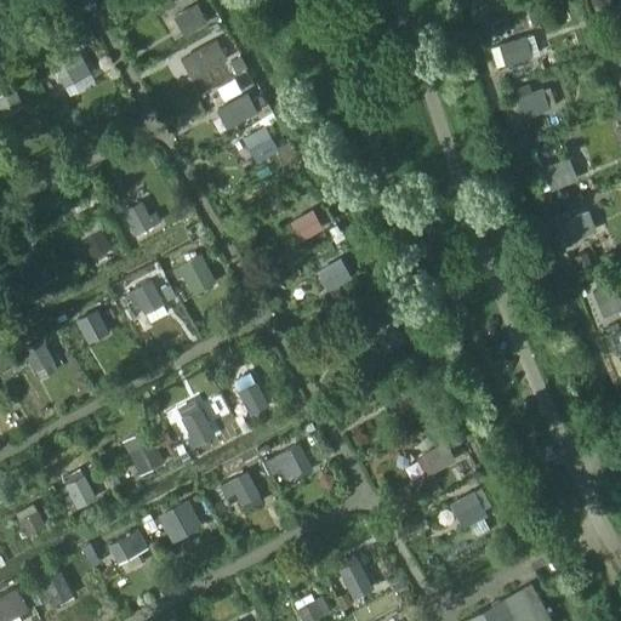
[(208,21),(197,3),(174,16),(184,34),(208,21)]
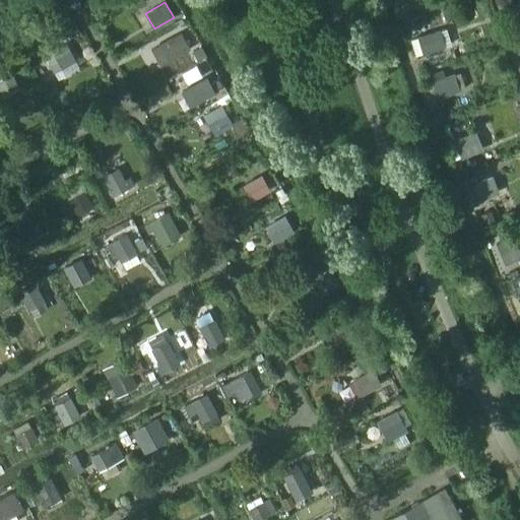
[(0,34),(9,28),(0,12),(0,34)]
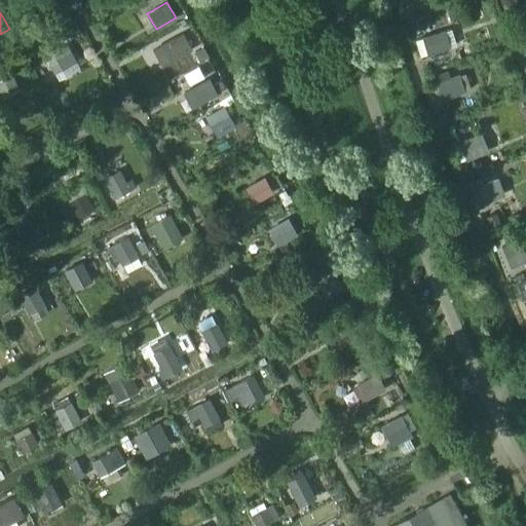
[(192,47),(183,31),(170,39),(179,54),(192,47)]
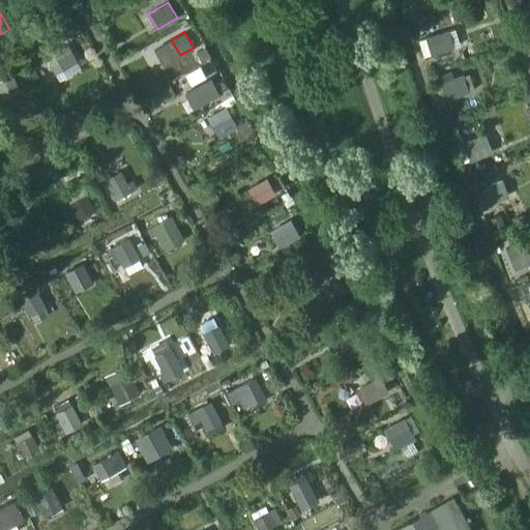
[(454,49),(449,31),(427,37),(432,56),(454,49)]
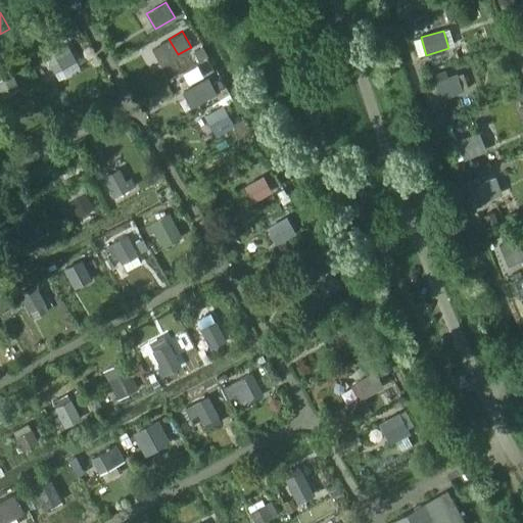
[(76,60),(67,43),(45,55),(53,70),(76,60)]
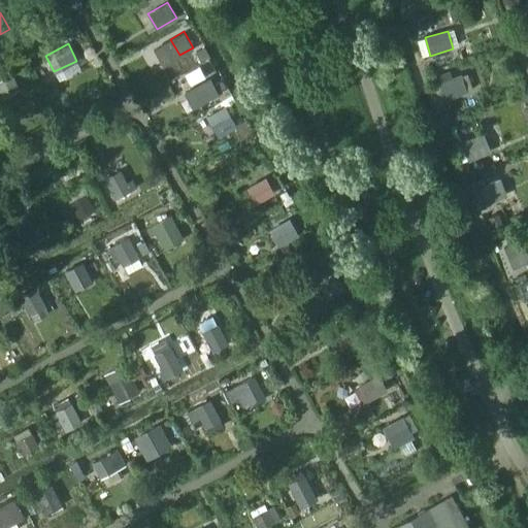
[(21,90),(11,72),(0,78),(0,92),(3,99),(21,90)]
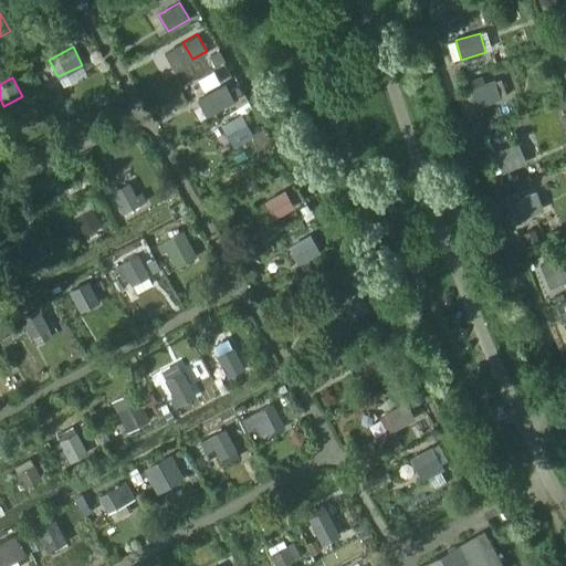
[(501,101),(494,81),(470,88),(477,108),(501,101)]
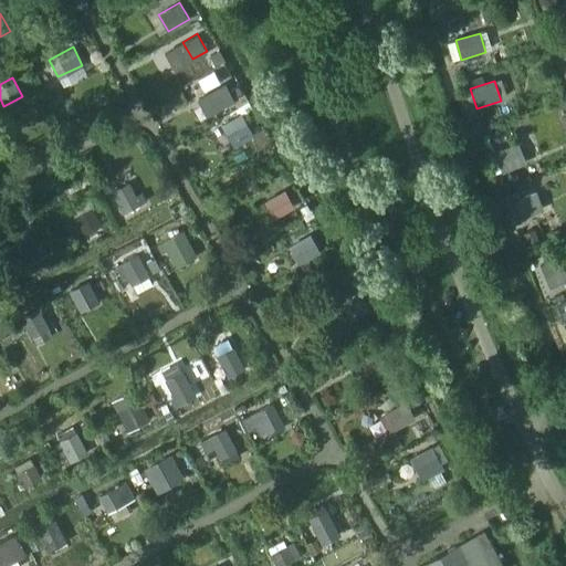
[(234,101),(226,83),(198,97),(207,116),(234,101)]
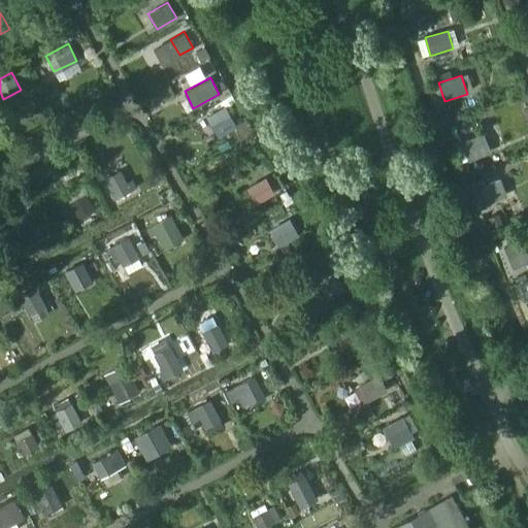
[(235,121),(226,104),(212,111),(222,128),(235,121)]
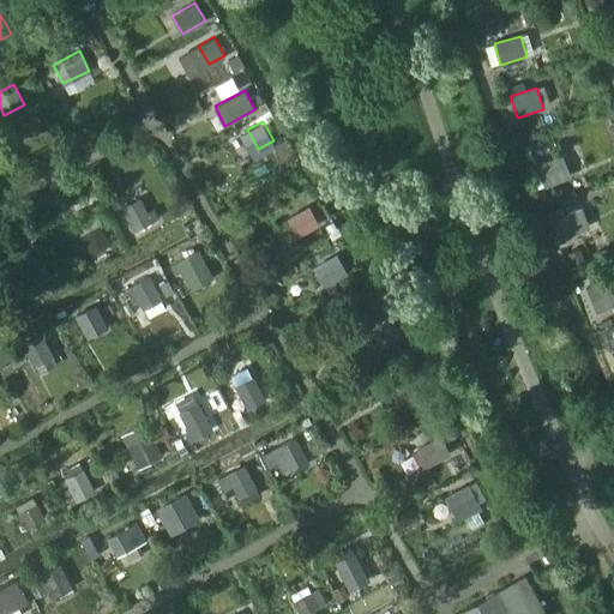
[(565,180),(557,158),(536,166),(543,187),(565,180)]
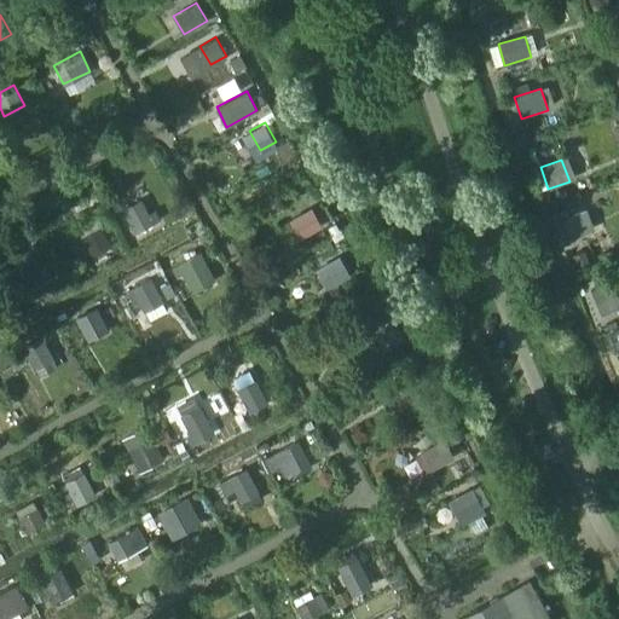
[(154,223),(142,200),(123,209),(136,232),(154,223)]
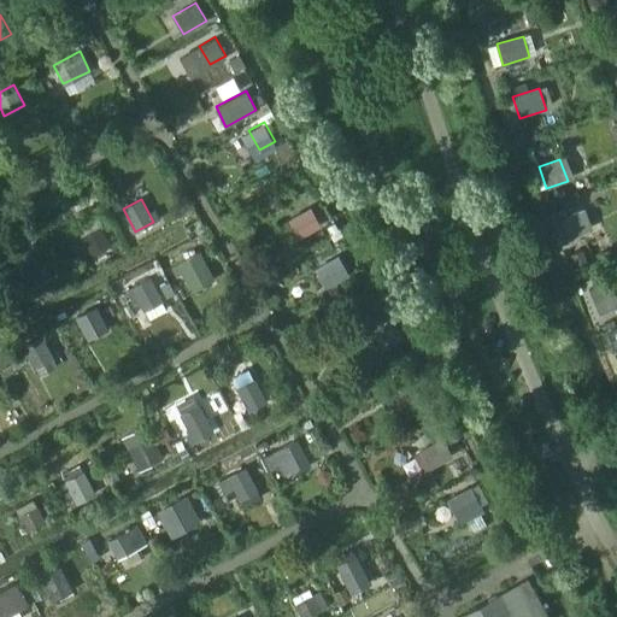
[(322,224),(312,206),(289,219),(299,238),(322,224)]
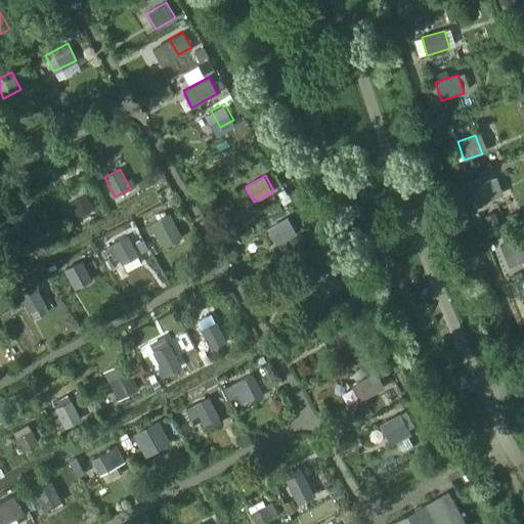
[(500,192),(494,178),(474,187),(480,201),(500,192)]
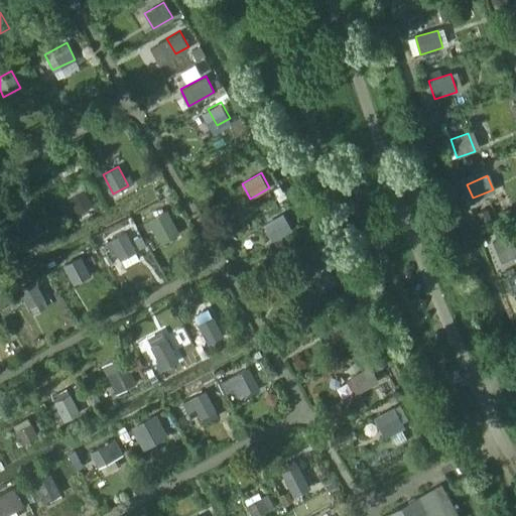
[(94,205),(85,188),(70,197),(78,213),(94,205)]
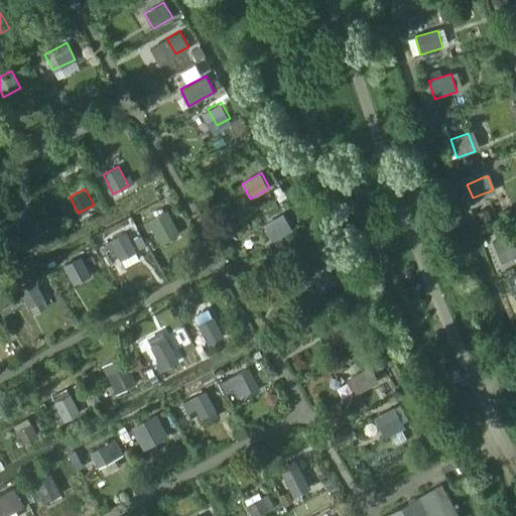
[(166,211),(148,221),(161,244),(179,235),(166,211)]
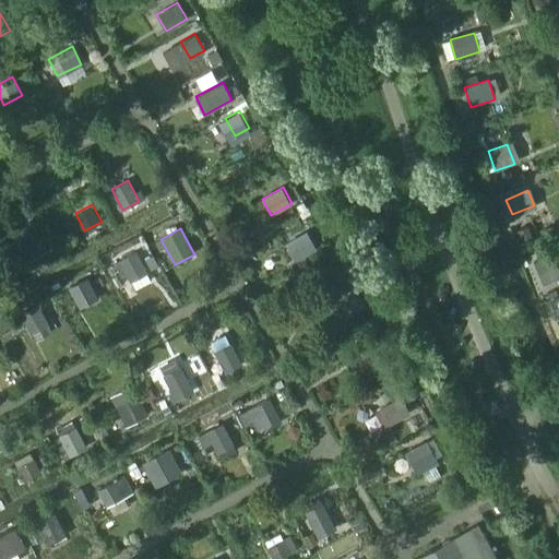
[(317,248),(307,232),(286,244),(296,260),(317,248)]
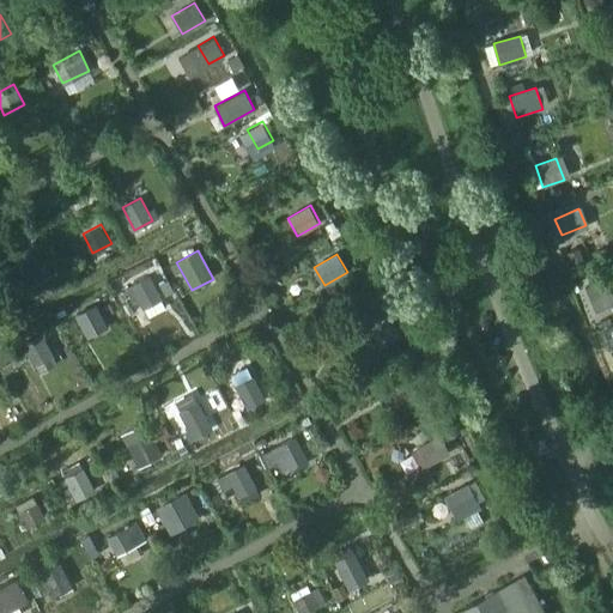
[(46,278),(34,255),(10,267),(20,291),(46,278)]
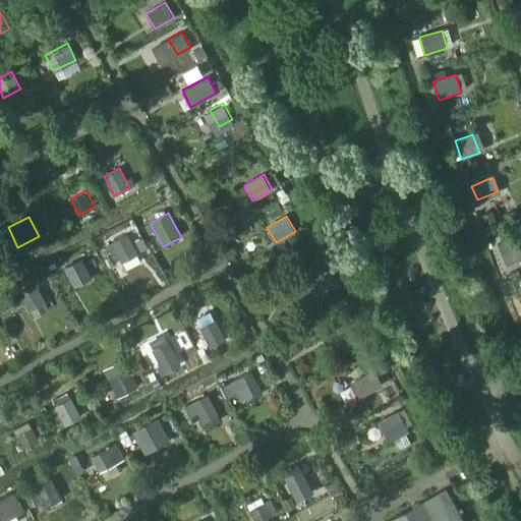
[(138,253),(127,234),(111,243),(121,263),(138,253)]
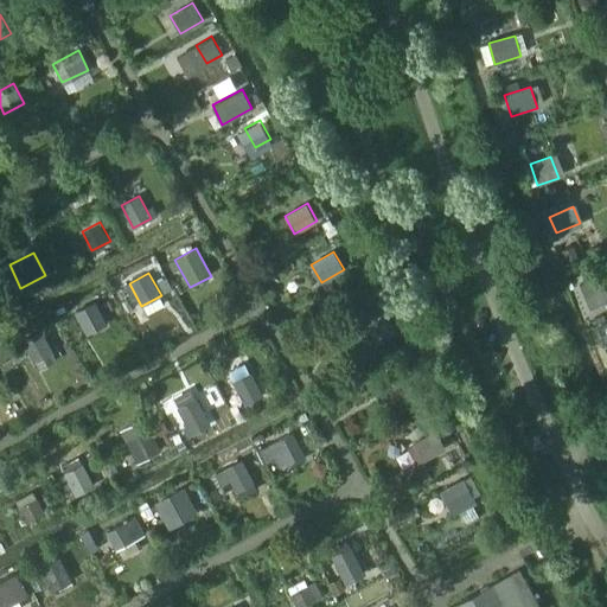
[(606,298),(606,286),(604,276),(579,287),(587,306),(606,298)]
